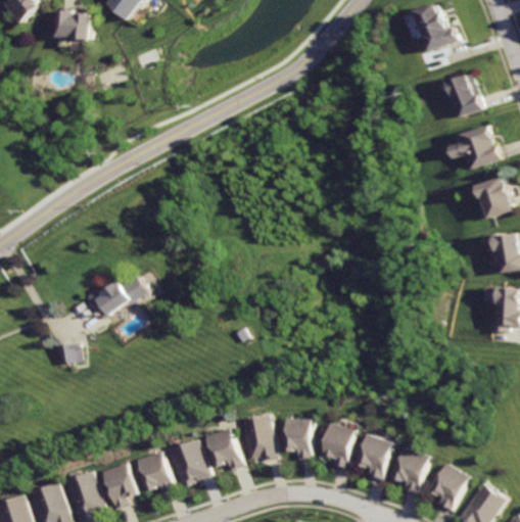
[(4,0),(7,3),(5,5),(21,24),(42,4),(38,0),(4,0)]
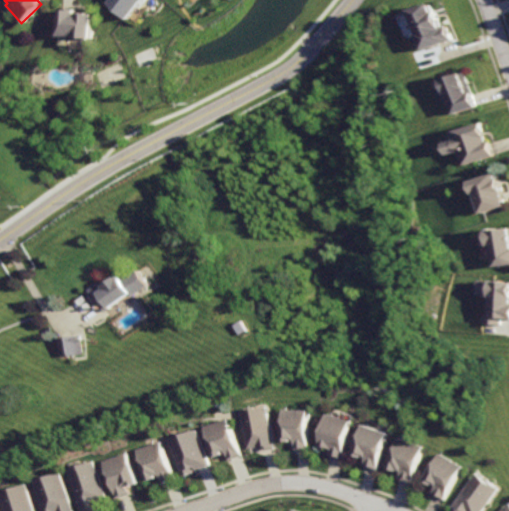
[(111,0),(108,4),(129,19),(142,0),(111,0)]
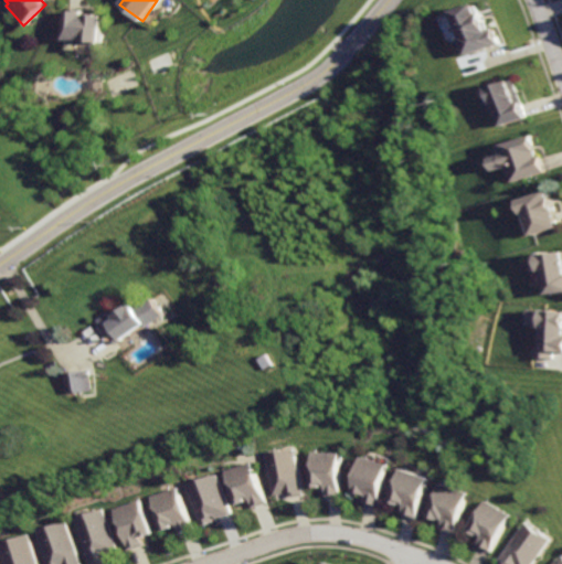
[(478,6),(456,13),(464,38),(460,39),(467,57),(500,46),(494,30),(488,32),(478,6)]
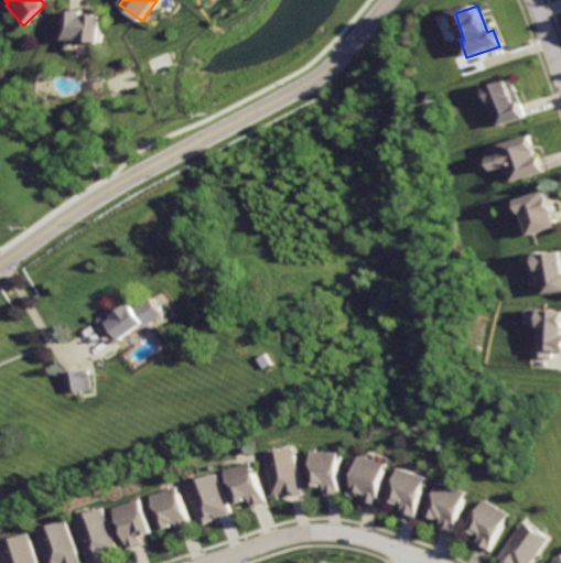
[(63,10),(63,42),(98,42),(98,15),(82,15),(82,10),(63,10)]
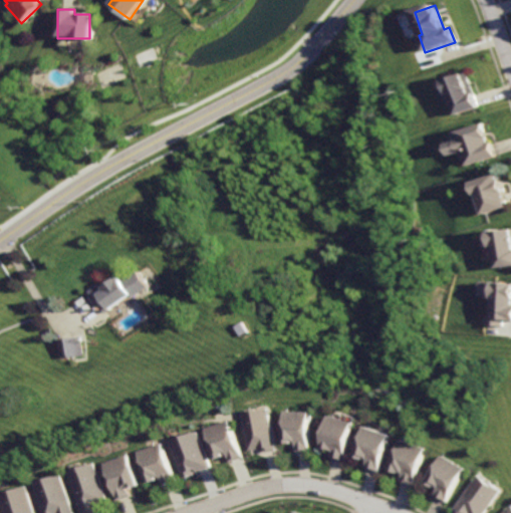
[(464,72),(442,80),(454,115),(476,107),(464,72)]
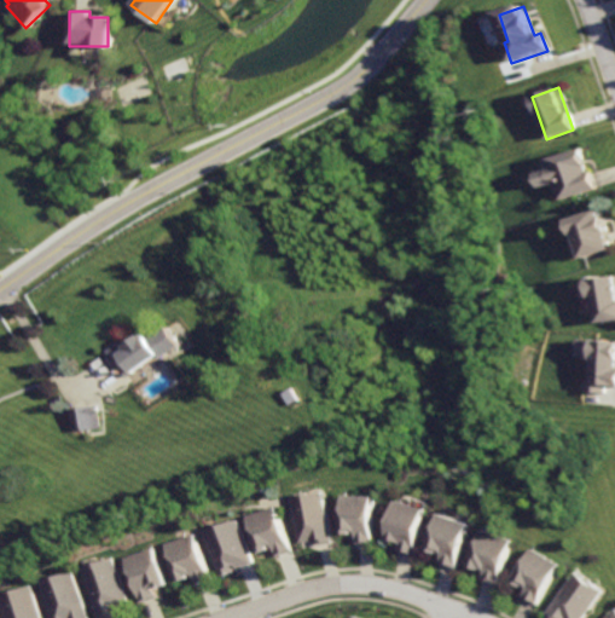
[(576,149),(546,160),(549,168),(533,174),(539,191),(550,188),(555,202),(593,189),(587,171),(585,172),(576,149)]
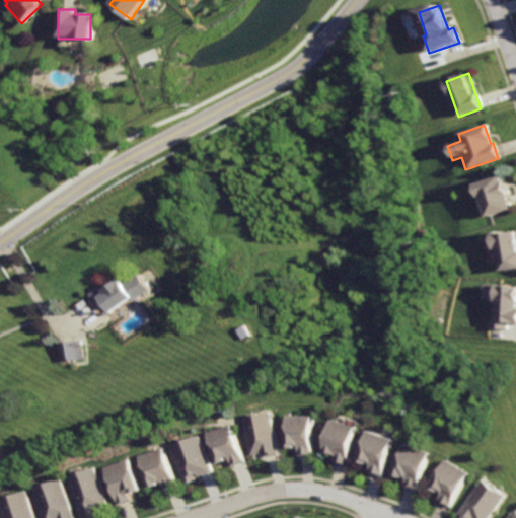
[(473,183),(478,198),(481,197),(488,215),(509,207),(505,195),(508,194),(504,183),(502,183),(499,175),(473,183)]
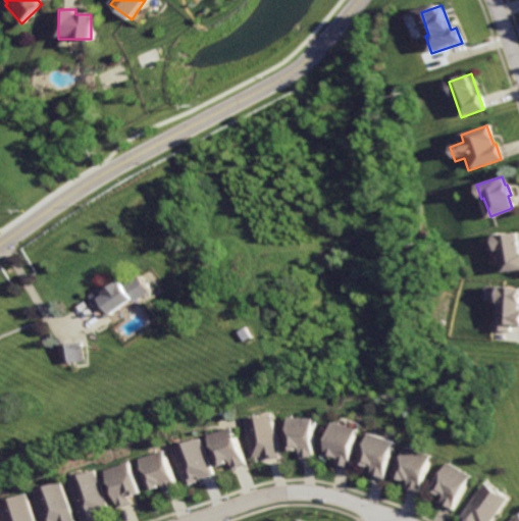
[(518,229),(496,233),(499,252),(502,252),(505,272),(518,269),(518,229)]
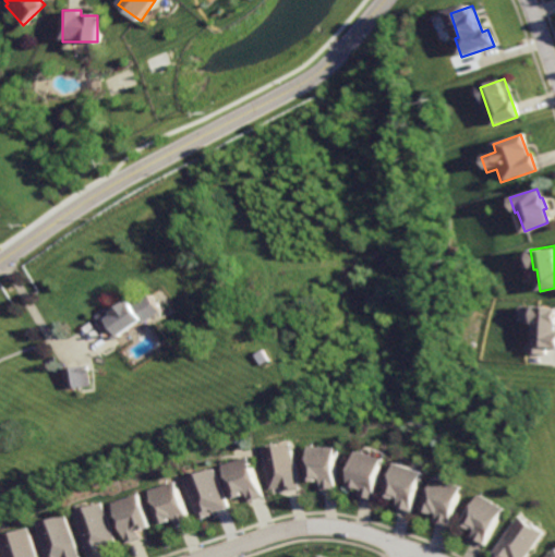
[(154,292),(137,303),(135,299),(113,313),(111,309),(97,317),(104,328),(112,341),(142,323),(144,326),(166,312),(154,292)]
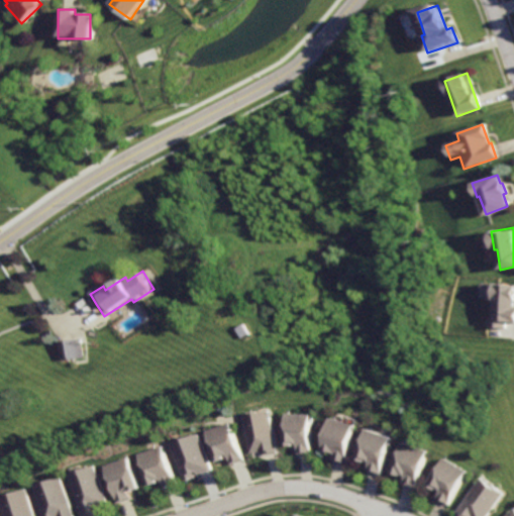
[(513,285),(496,283),(494,299),(497,299),(496,319),(489,318),(488,329),(505,330),(506,322),(513,322),(513,285)]
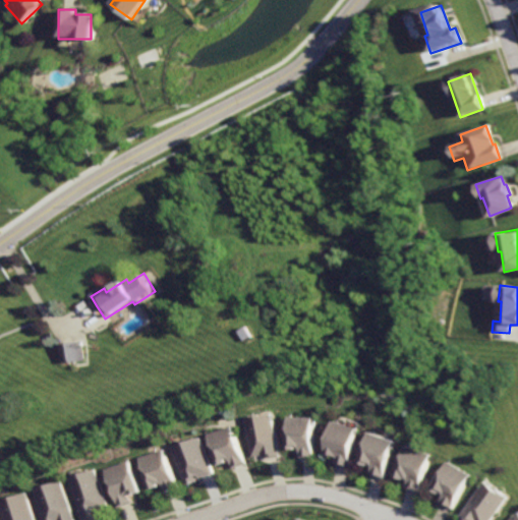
[(55,344),(58,363),(81,360),(78,341),(63,343),(55,344)]
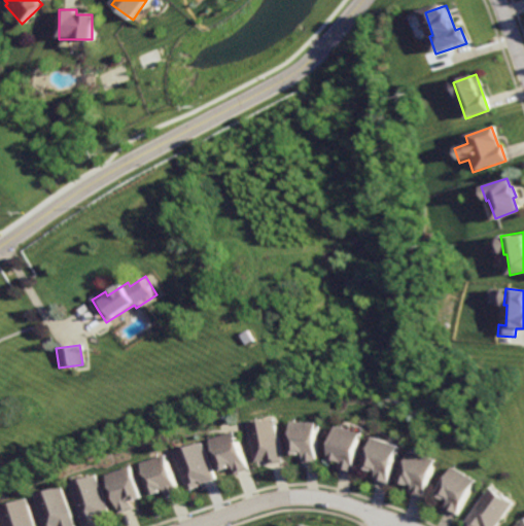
[(244,422),(250,463),(263,461),(263,465),(279,463),(273,418),(244,422)]
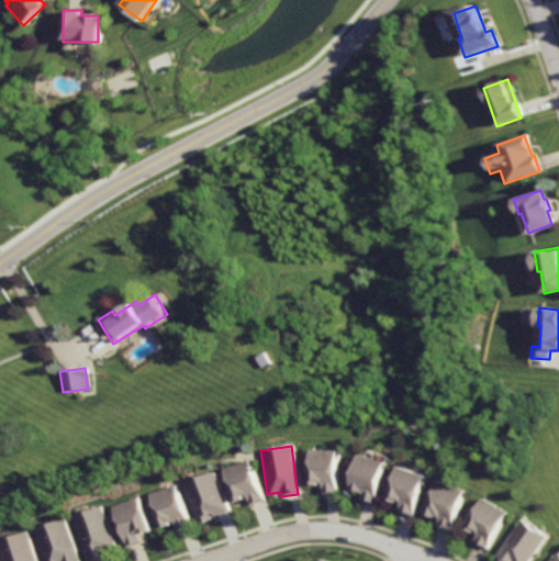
[(309,449),(308,484),(317,485),(317,495),(335,495),(336,449),(309,449)]
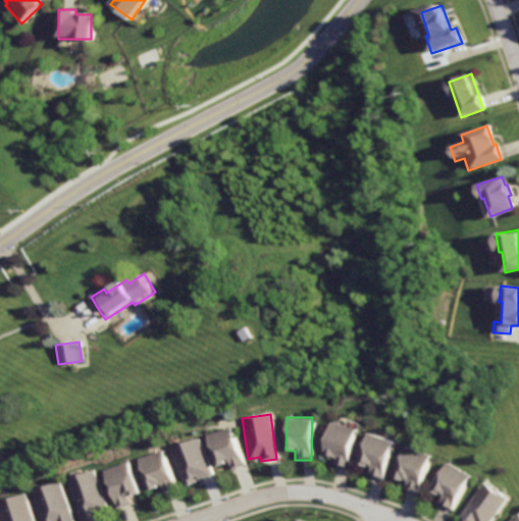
[(333,421),(323,455),(334,458),(332,463),(347,467),(358,428),(333,421)]
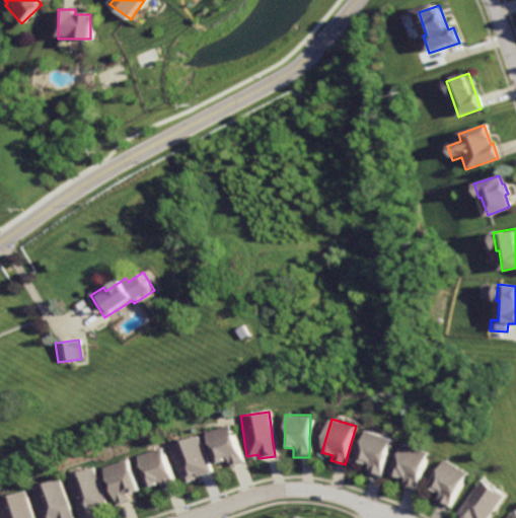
[(227,425),(203,432),(212,462),(221,459),(223,466),(238,461),(227,425)]
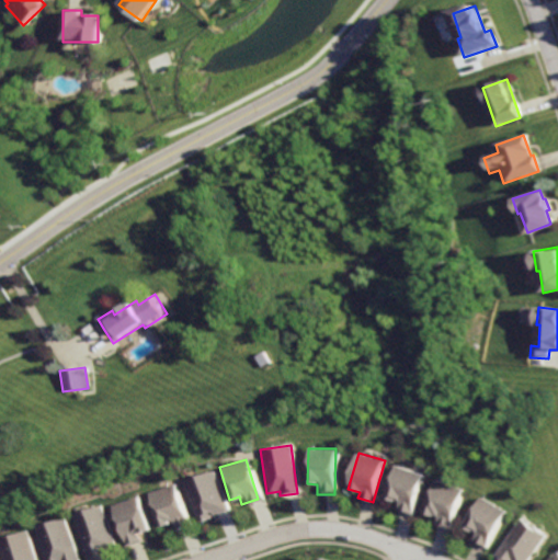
[(397,465),(386,499),(397,502),(395,510),(411,515),(424,473),(397,465)]
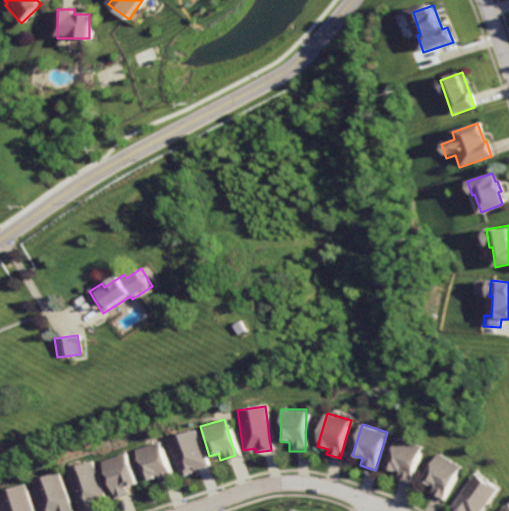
[(190,431),(163,440),(175,474),(184,471),(183,468),(188,466),(188,469),(202,464),(190,431)]
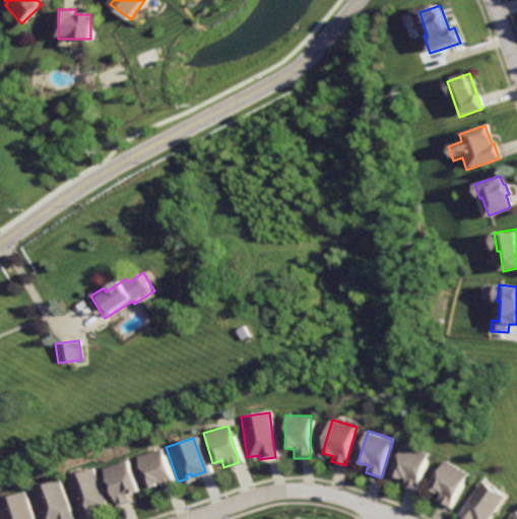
[(404,444),(393,474),(401,477),(398,484),(415,491),(429,453),(404,444)]
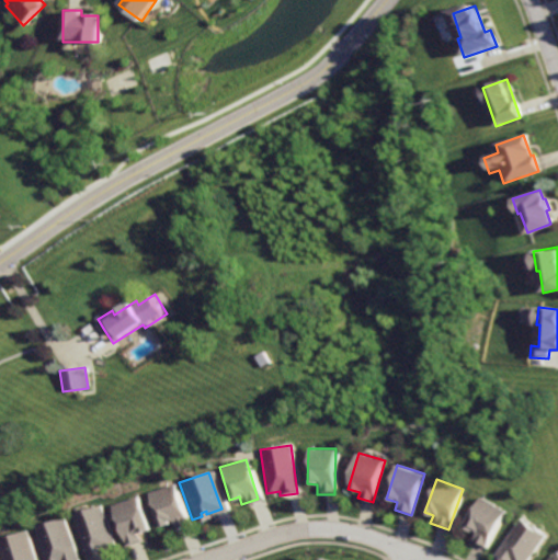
[(171,486),(144,494),(154,526),(168,522),(170,529),(183,525),(171,486)]
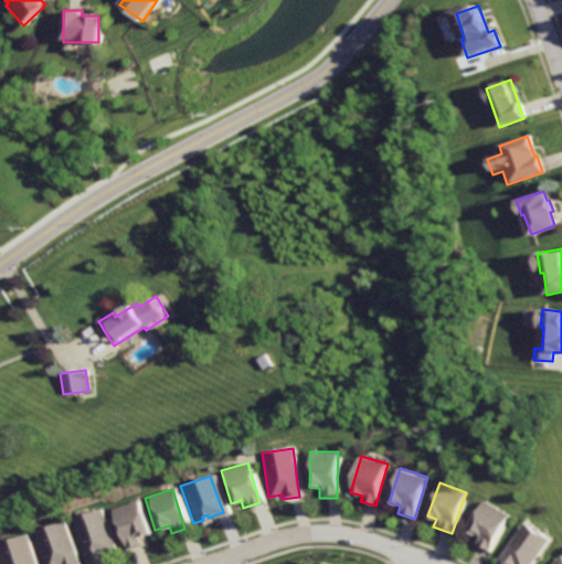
[(133,500),(106,510),(120,552),(136,545),(133,536),(144,532),(133,500)]
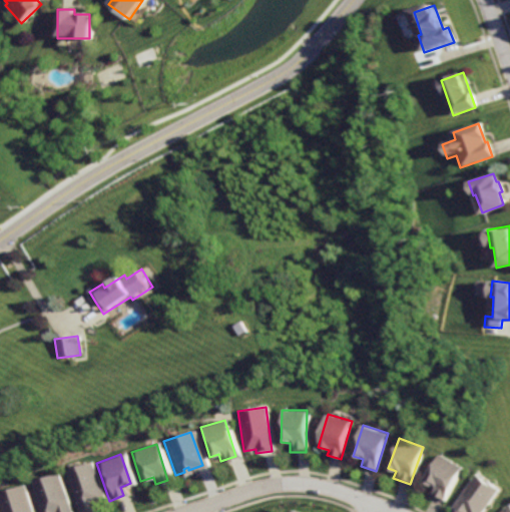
[(439,454),(423,481),(432,487),(428,493),(442,501),(462,467),(439,454)]
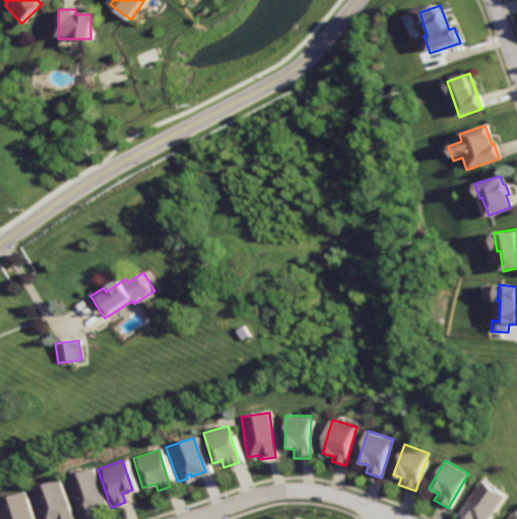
[(86,469),(62,477),(75,518),(78,518),(89,514),(88,510),(99,507),(86,469)]
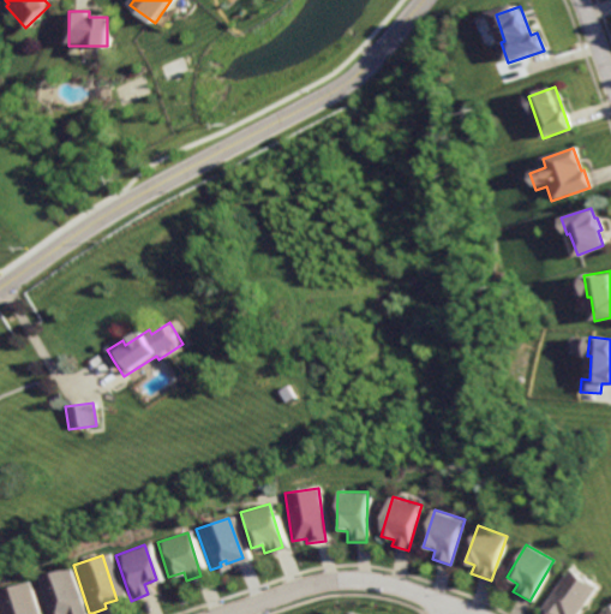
[(78,613),(61,567),(30,578),(43,613),(78,613)]
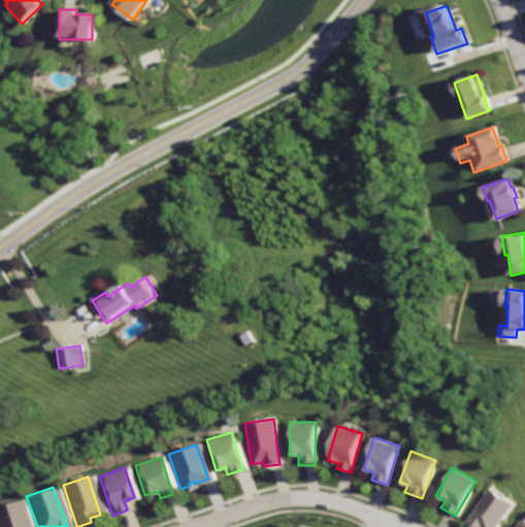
[(489,487),(461,523),(466,526),(494,526),(512,505),(489,487)]
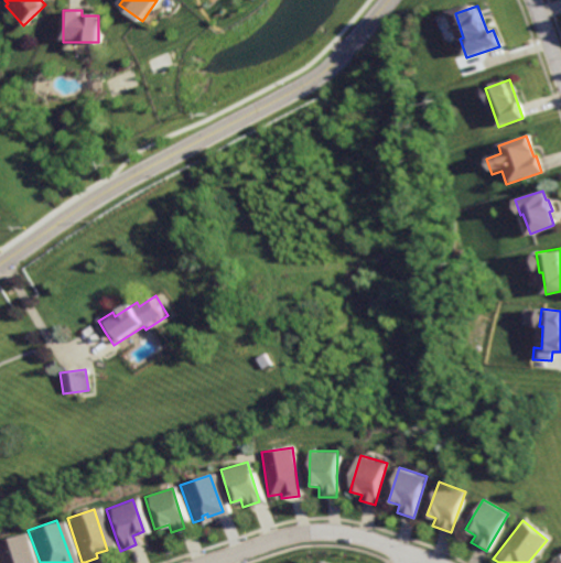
[(30,562),(20,533),(0,540),(0,562),(30,562)]
